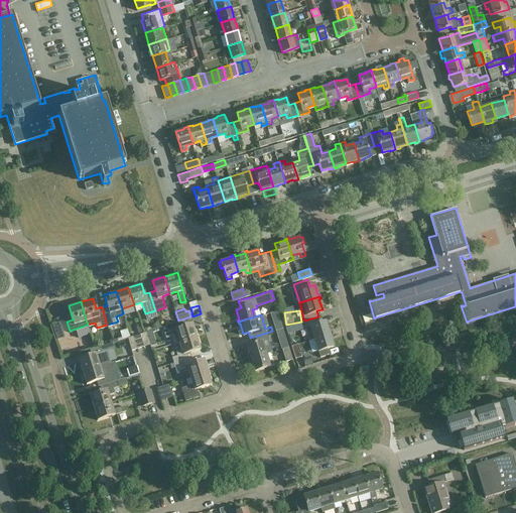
[(331,331),(329,331),(326,321),(320,323),(318,316),(304,321),(306,327),(309,326),(313,338),(331,333),(331,331)]
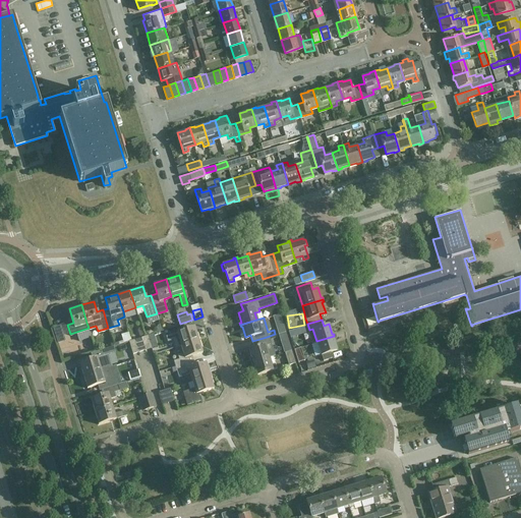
[(283,322),(276,324),(279,333),(286,331),(283,322)]
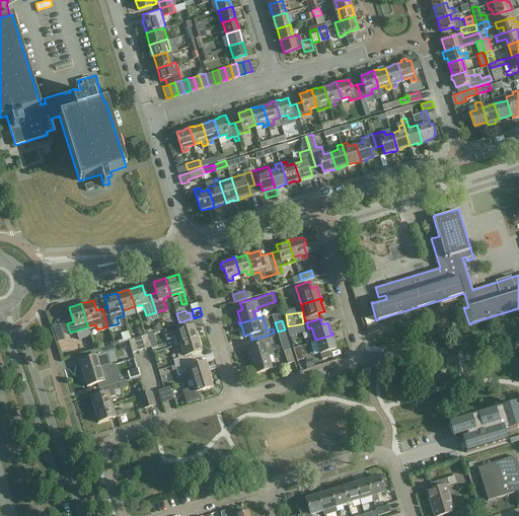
[(63,333),(60,323),(53,325),(57,340),(61,339),(59,334),(63,333)]
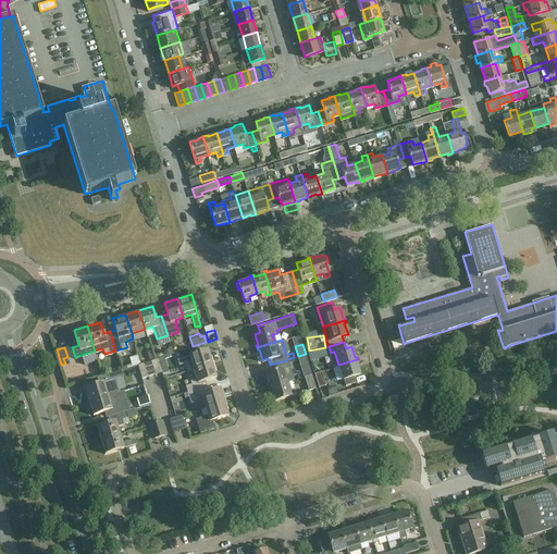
[(187,370),(193,368),(212,362),(208,349),(177,358),(178,364),(185,361),(187,370)]
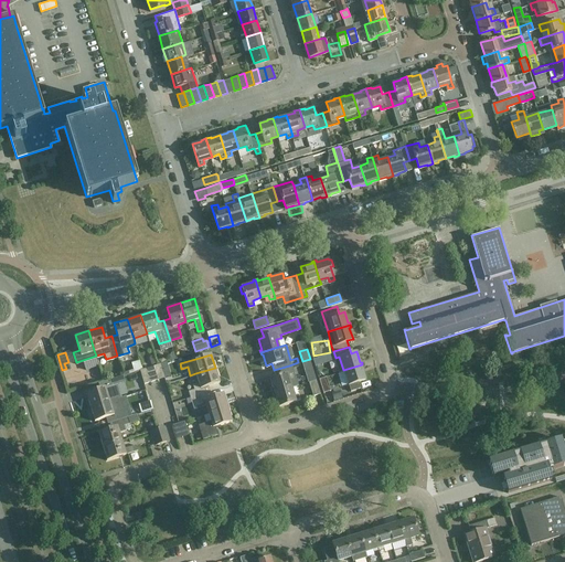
[(152,364),(157,378),(164,375),(160,362),(152,364)]
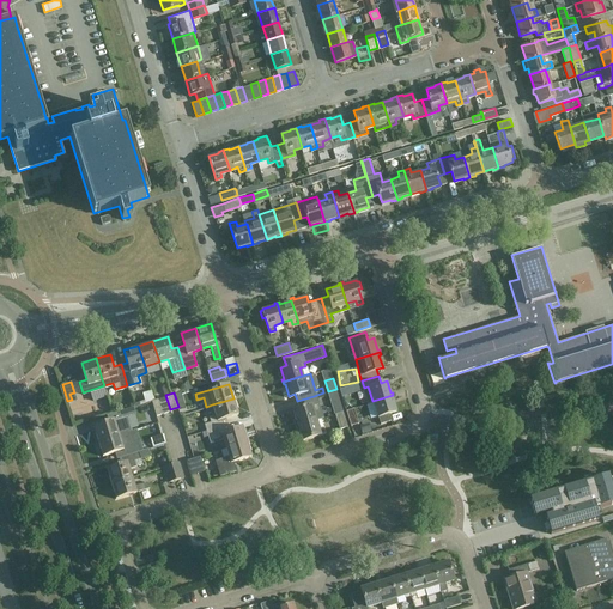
[(158,397),(163,412),(170,409),(165,395),(158,397)]
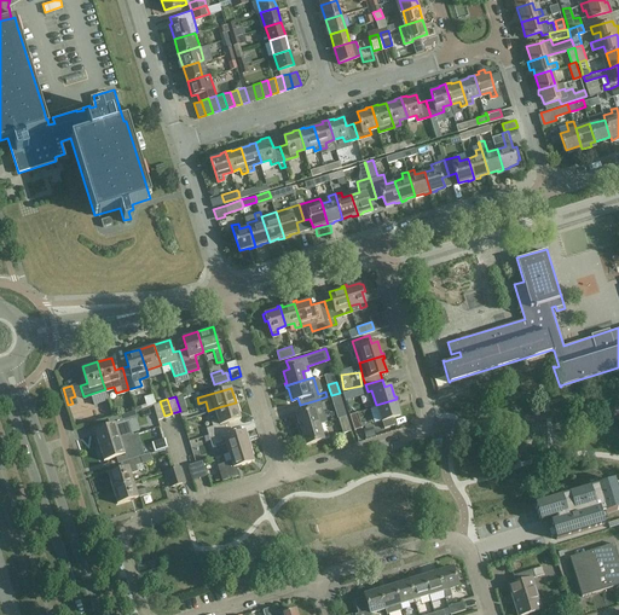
[(393,417),(400,415),(395,402),(398,401),(397,399),(370,407),(372,413),(377,412),(381,421),(383,427),(395,423),(393,417)]
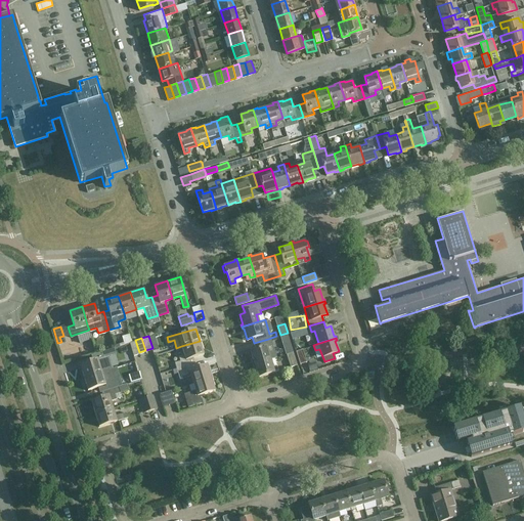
[(252,361),(253,363),(269,358),(267,351),(272,350),(268,339),(254,343),(256,349),(251,350),(254,360),(252,361)]
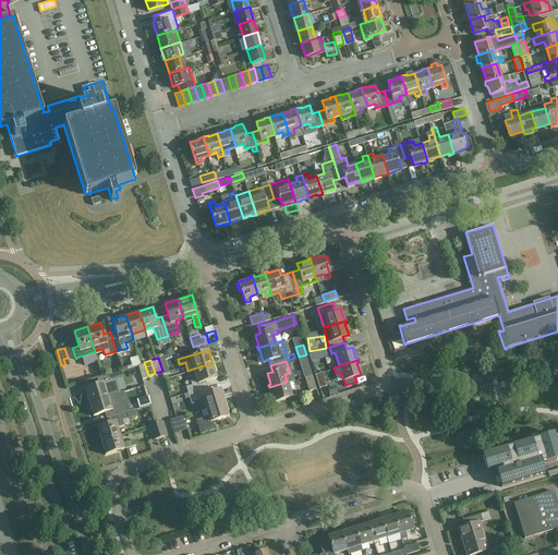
[(148,375),(144,362),(137,364),(142,377),(148,375)]
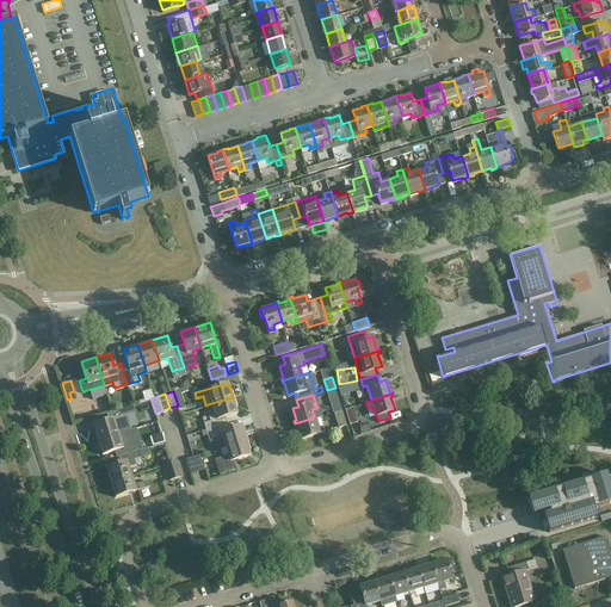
[(236,412),(233,397),(211,403),(214,412),(202,416),(205,428),(227,422),(224,416),(236,412)]
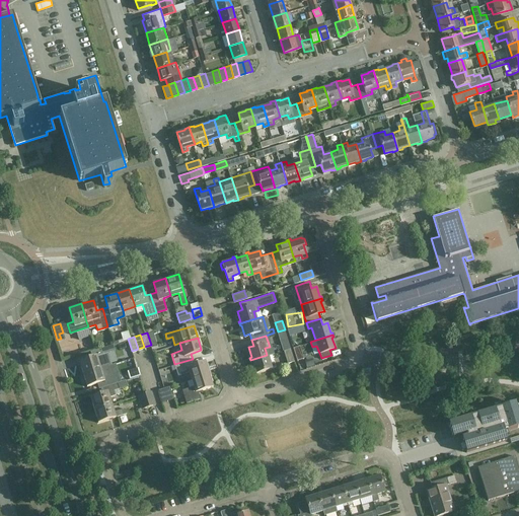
[(297,359),(303,357),(299,345),(293,347),(297,359)]
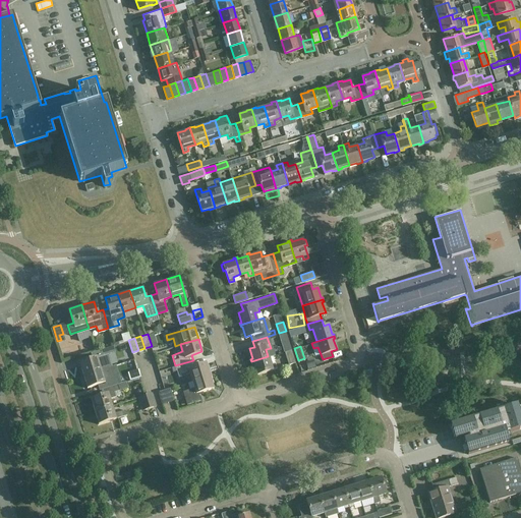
[(285,351),(289,363),(295,361),(291,349),(285,351)]
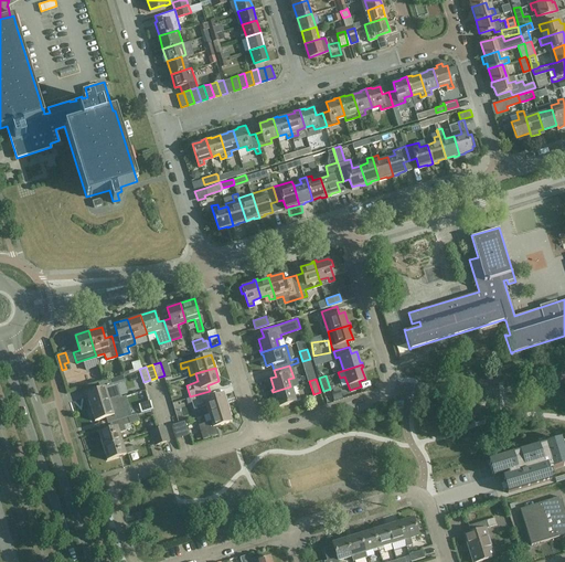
[(108,400),(118,396),(120,395),(118,388),(117,383),(86,392),(91,406),(108,400)]
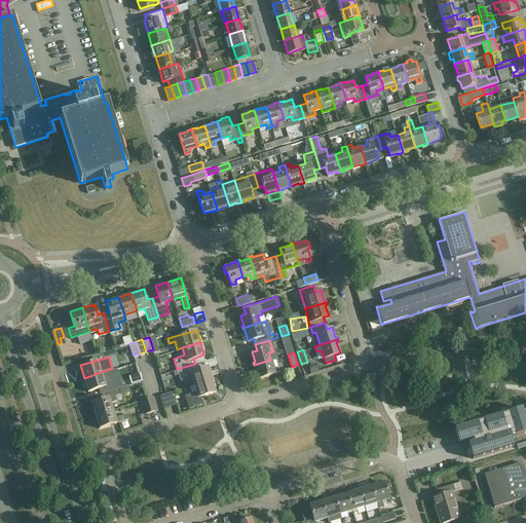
[(270,360),(254,365),(255,367),(256,367),(260,377),(279,371),(277,366),(273,367),(270,360)]
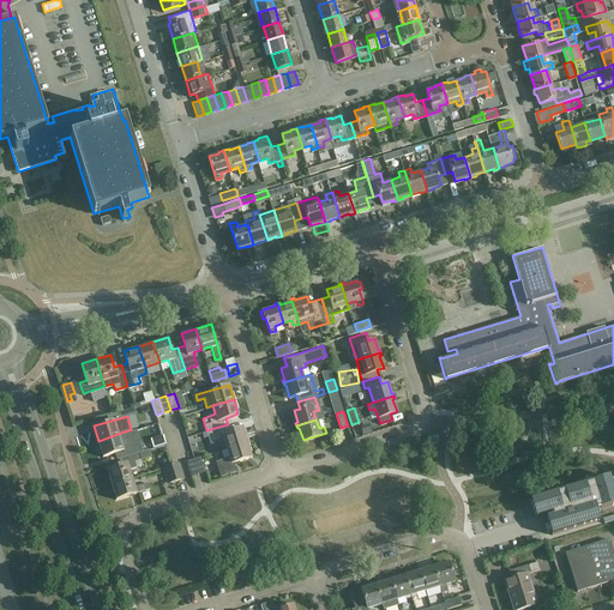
[(229,430),(228,424),(206,430),(210,444),(223,439),(226,448),(247,441),(242,427),(229,430)]
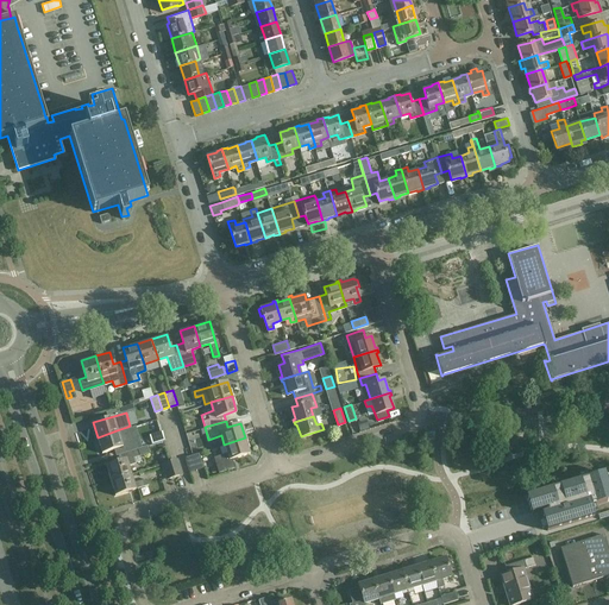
[(114,448),(115,454),(137,448),(137,447),(137,446),(136,440),(131,441),(127,427),(117,430),(98,438),(101,452),(114,448)]
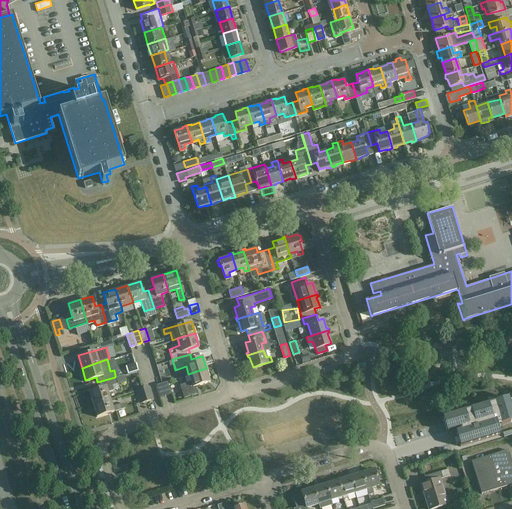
[(206,368),(188,374),(191,381),(180,385),(181,389),(209,381),(206,368)]
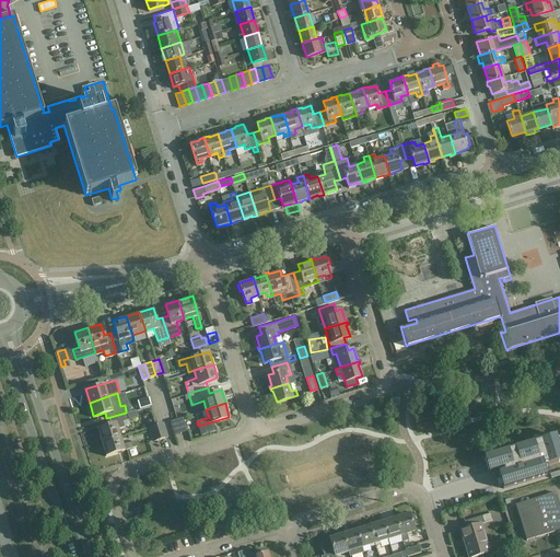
[(97,428),(102,441),(120,436),(117,427),(129,424),(126,413),(106,418),(108,425),(97,428)]
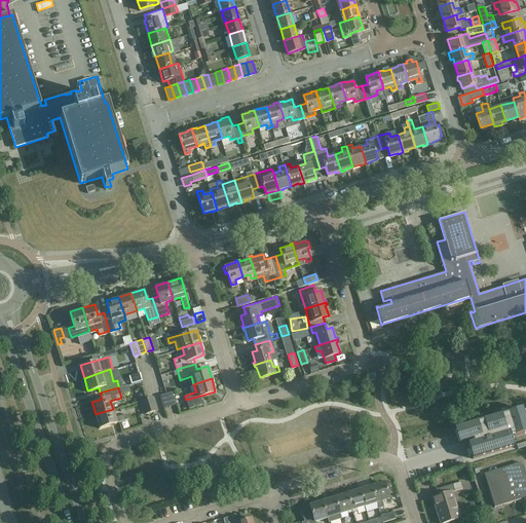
[(163,407),(170,405),(176,403),(172,389),(165,391),(159,394),(163,407)]
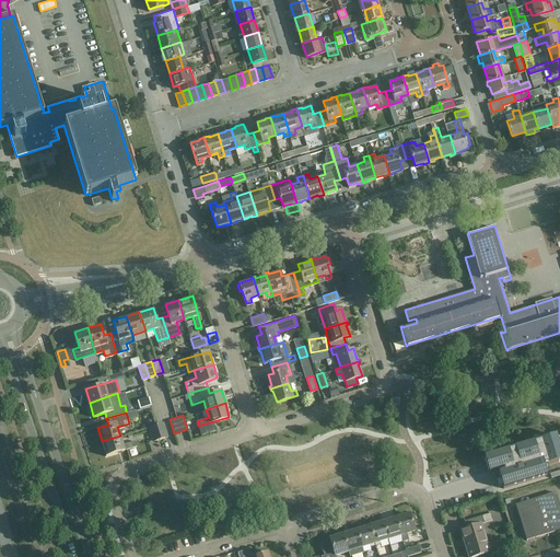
[(148,426),(153,440),(168,436),(164,421),(148,426)]
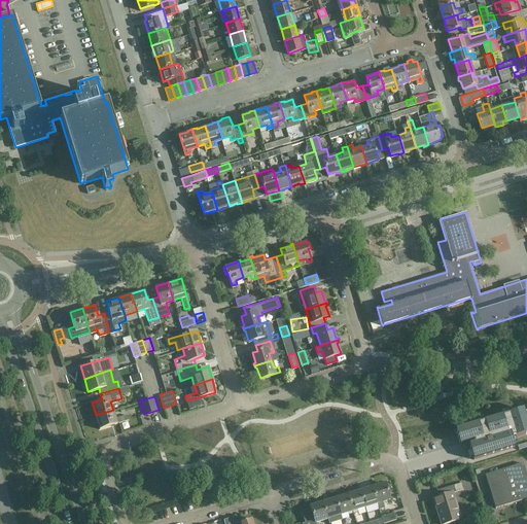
[(458,427),(456,428),(460,443),(473,439),(475,442),(469,443),(473,457),(510,447),(515,445),(512,435),(526,430),(526,420),(526,416),(524,410),(523,408),(507,413),(501,414),(486,419),(480,421),(464,425),(458,427)]
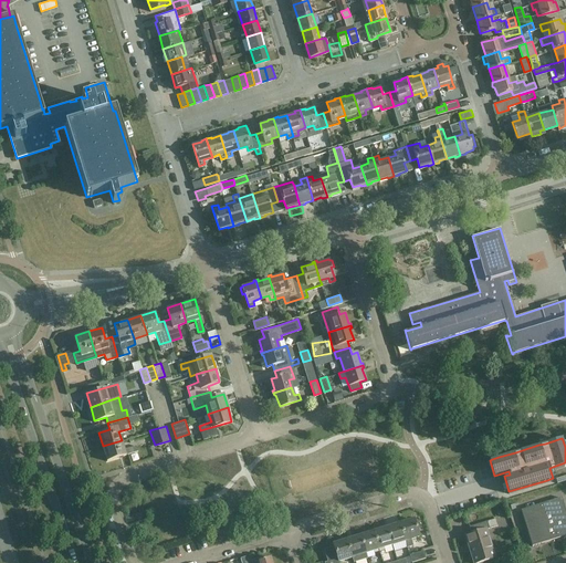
[(122,440),(103,446),(107,460),(138,450),(136,445),(124,448),(122,440)]
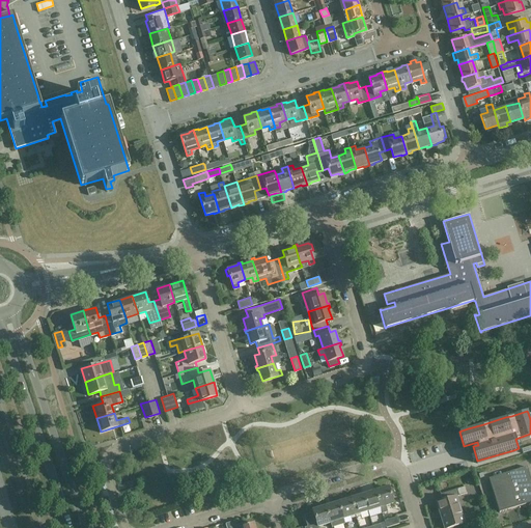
[(506,471),(488,476),(499,510),(525,502),(530,500),(530,488),(524,465),(514,468),(506,471)]
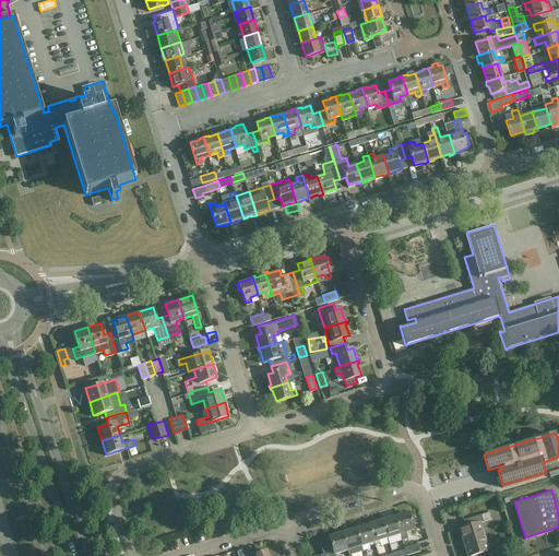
[(414,520),(415,519),(413,512),(411,511),(408,512),(408,510),(394,515),(400,532),(402,539),(407,536),(405,530),(413,528),(412,521),(414,520)]
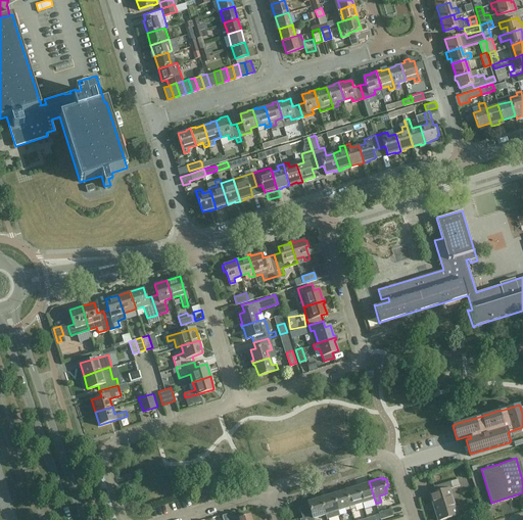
[(449,487),(452,486),(460,483),(458,477),(433,484),(435,491),(429,492),(437,519),(458,513),(449,487)]
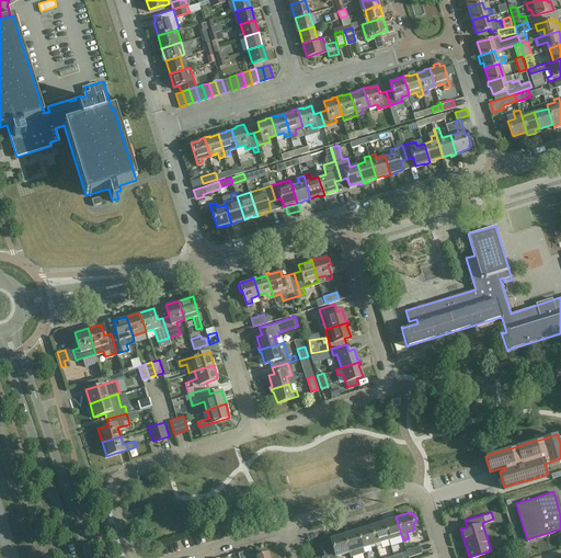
[(382,521),(388,537),(401,534),(396,516),(382,521)]
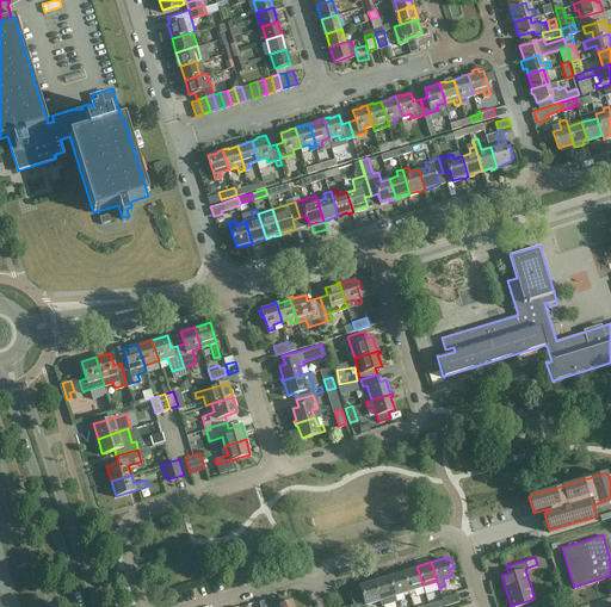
[(423,584),(417,567),(415,563),(407,565),(408,569),(402,571),(408,589),(423,584)]
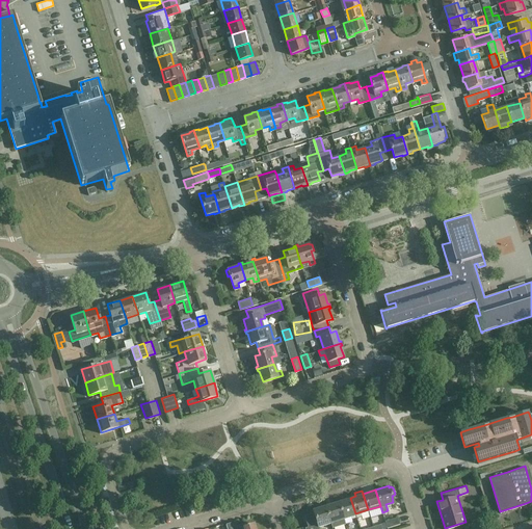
[(355,513),(350,498),(338,502),(342,518),(355,513)]
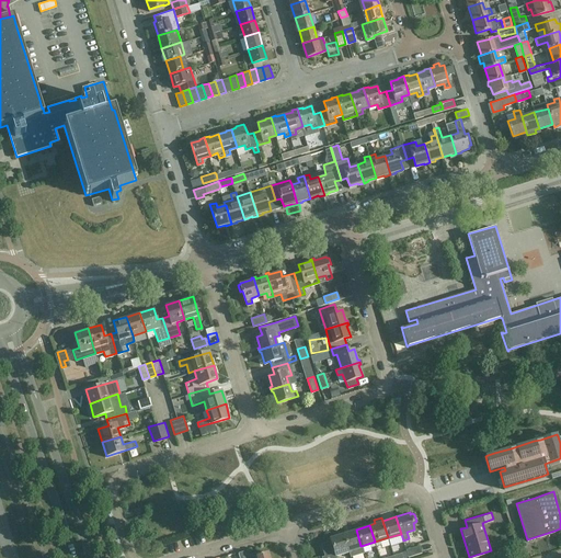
[(343,533),(348,550),(350,556),(363,551),(361,546),(356,530),(343,533)]
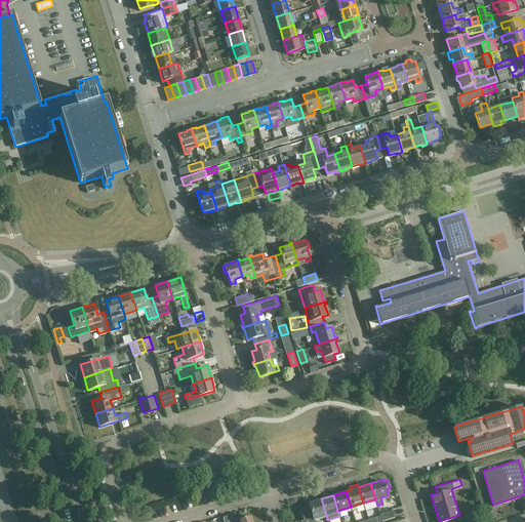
[(300,521),(314,521),(314,518),(326,515),(321,498),(309,503),(310,506),(300,508),(304,519),(300,520),(300,521)]
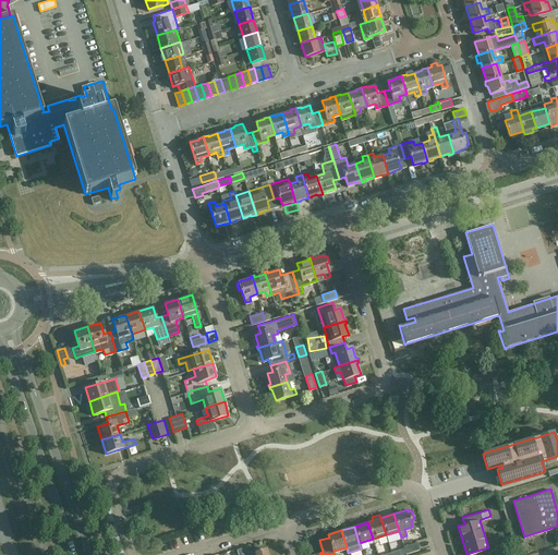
[(405,553),(420,549),(417,541),(403,545),(405,553)]
